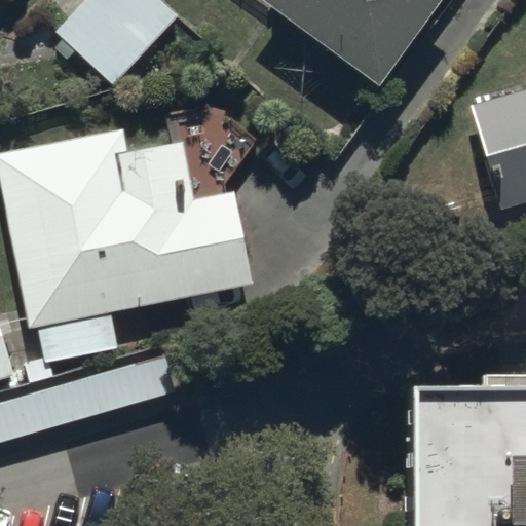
[(176,20),(154,0),(81,0),(52,32),(112,87),(176,20)]
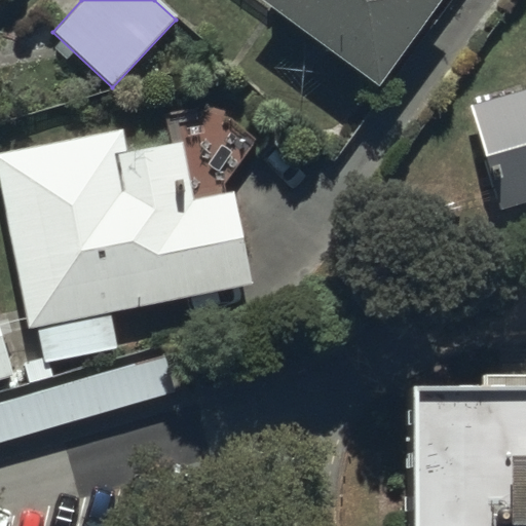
[(375,87),(435,0),(252,0),(251,1),(375,87)]
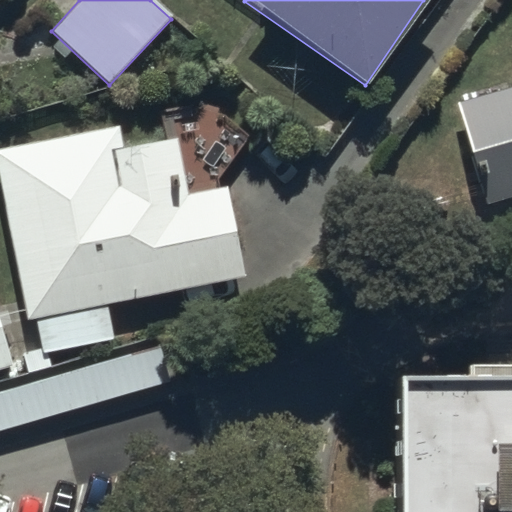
[(511,84),(455,101),(487,205),(511,197),(511,84)]
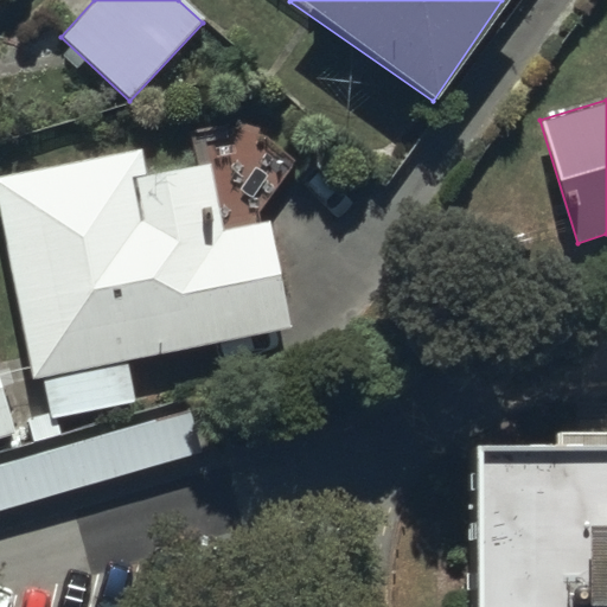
[(140,149),(0,177),(0,229),(30,379),(40,377),(49,419),(133,402),(125,362),(289,330),(268,222),(219,231),(208,166),(146,177),(140,149)]
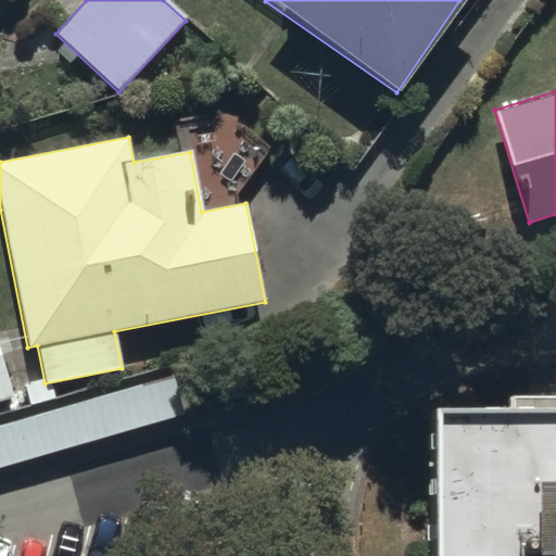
[(0,353),(0,401),(12,399),(0,353)]
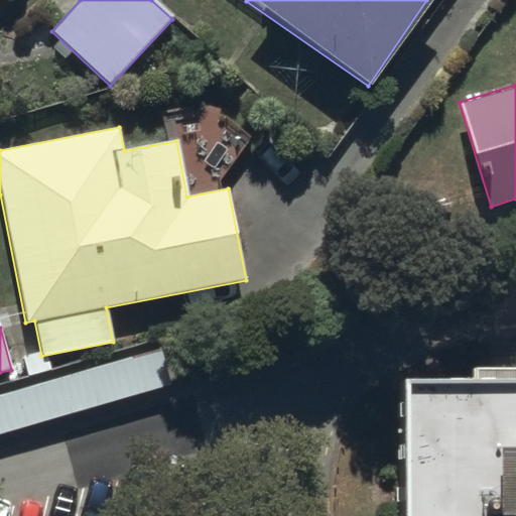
[(0,391),(0,433),(169,386),(158,346),(0,391)]
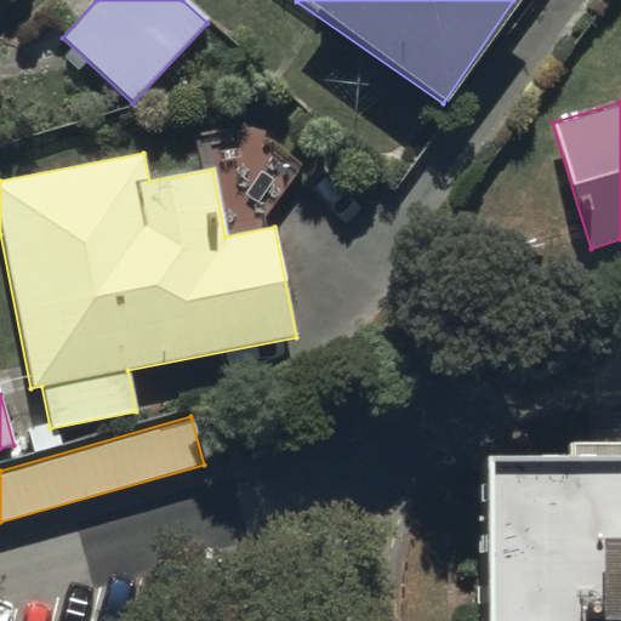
[(473,620),(620,620),(620,448),(473,449),(473,620)]
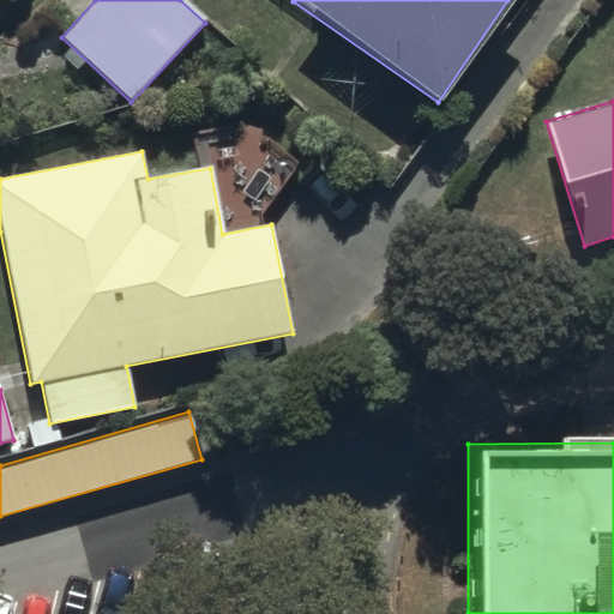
All buildings are outlined.
